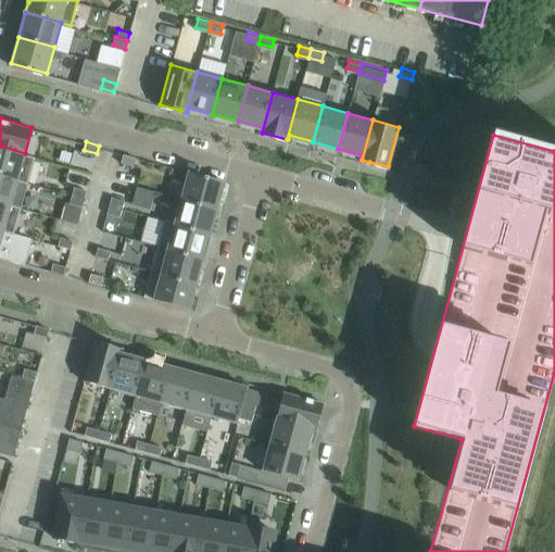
[(0,173),(28,180),(35,155),(25,153),(0,146),(0,173)]
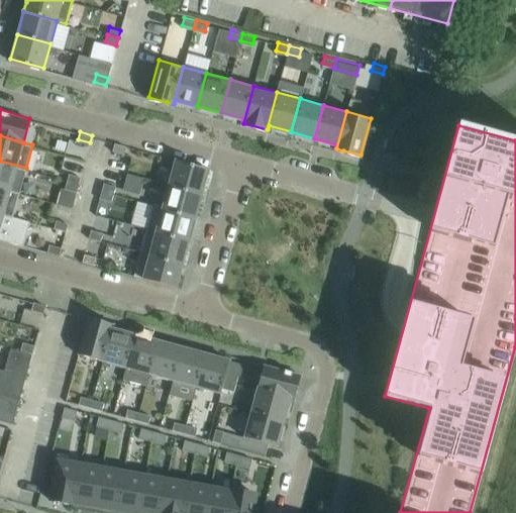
[(113,149),(124,152),(126,144),(115,141),(113,149)]
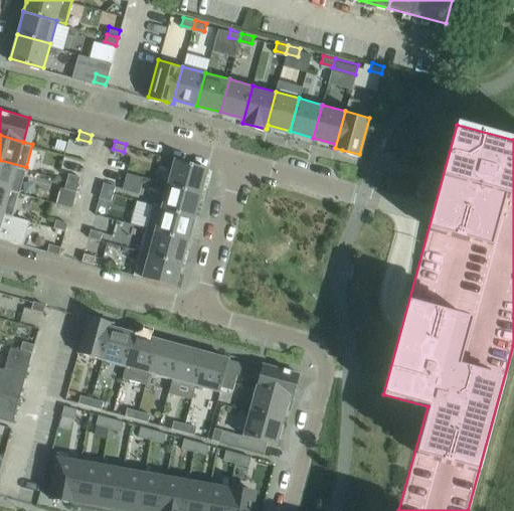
[(201,191),(208,166),(175,157),(168,181),(199,190),(199,191),(201,191)]
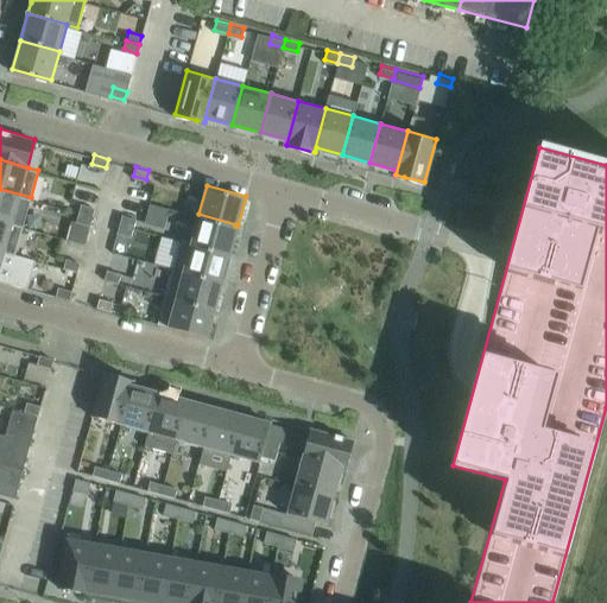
[(0,219),(24,226),(31,197),(0,189),(0,219)]
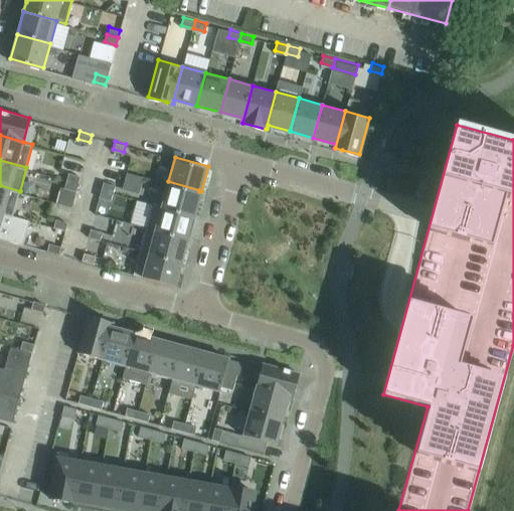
[(78,182),(80,174),(68,171),(66,178),(78,182)]
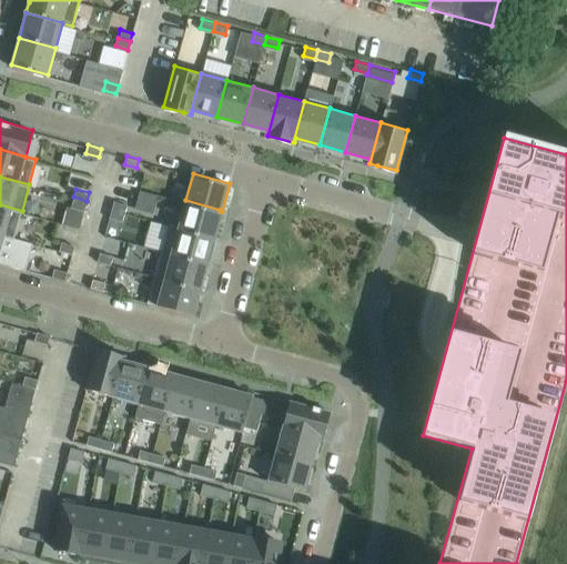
[(73,197),(71,205),(84,209),(87,201),(73,197)]
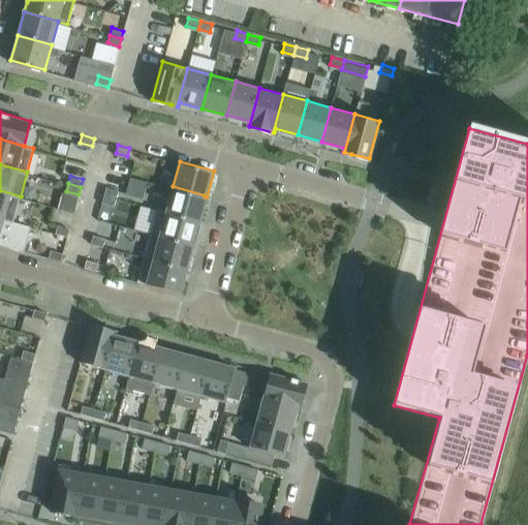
[(119,188),(106,185),(104,193),(117,196),(119,188)]
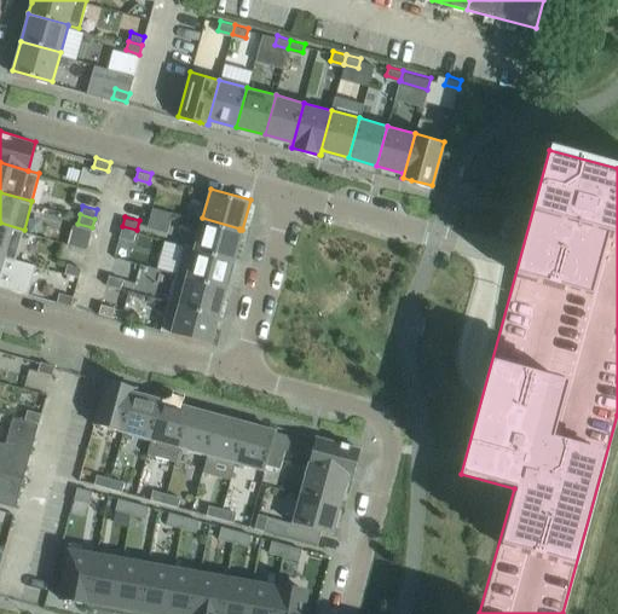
[(235,258),(242,230),(240,230),(240,229),(202,218),(195,244),(195,245),(232,256),(232,258),(235,258)]
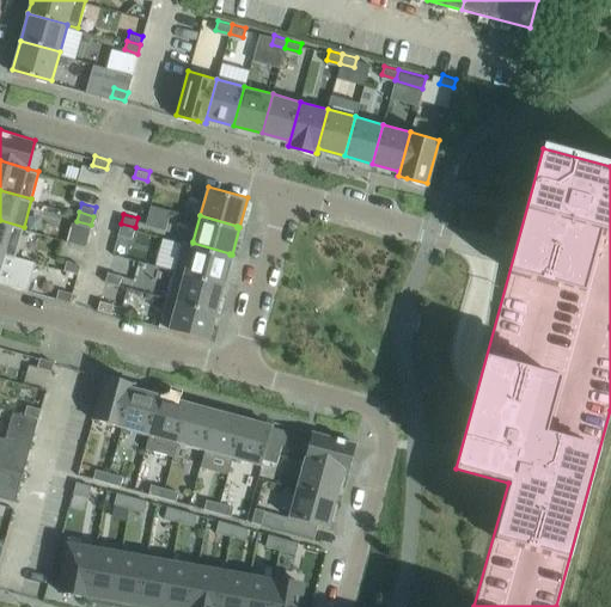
[(24,227),(0,220),(0,250),(5,251),(16,255),(24,227)]
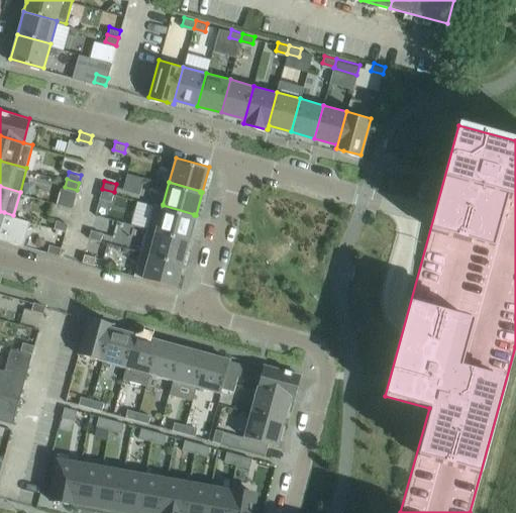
[(112,200),(114,192),(102,189),(100,197),(112,200)]
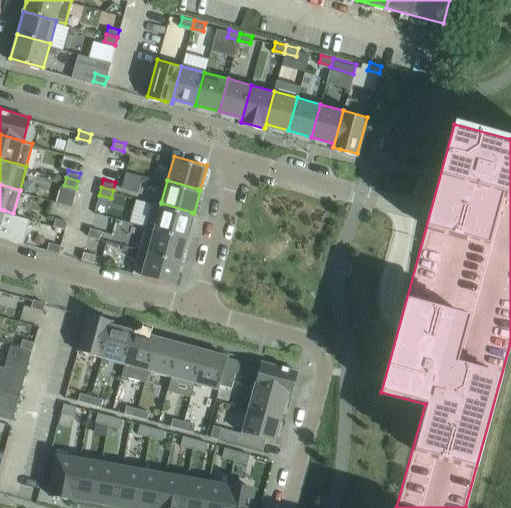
[(188,236),(194,213),(192,213),(192,212),(161,203),(161,202),(152,200),(145,224),(186,235),(185,236),(188,236)]
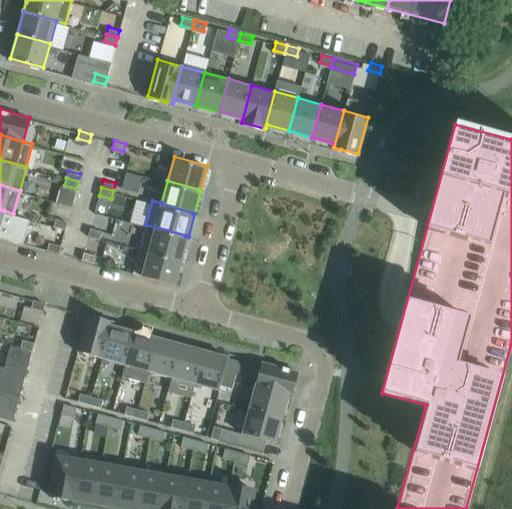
[(68,219),(56,216),(54,224),(65,227),(68,219)]
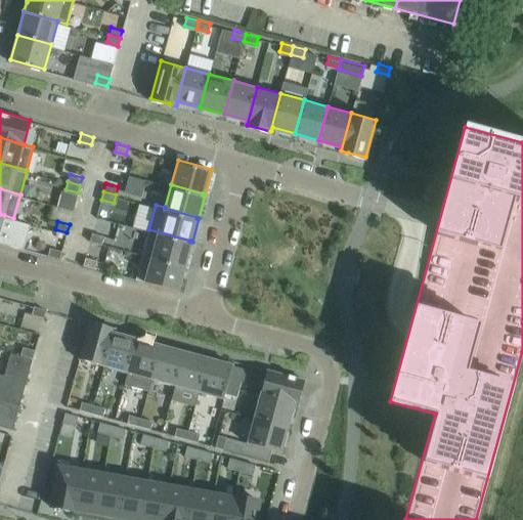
[(185,266),(192,242),(189,242),(190,241),(148,229),(142,253),(183,264),(183,265),(185,266)]
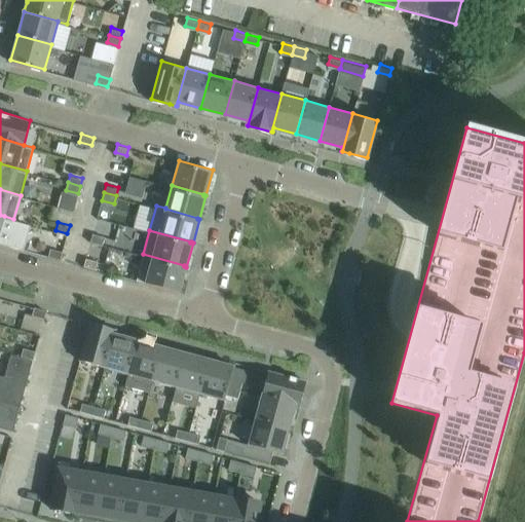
[(92,231),(90,239),(103,243),(105,235),(92,231)]
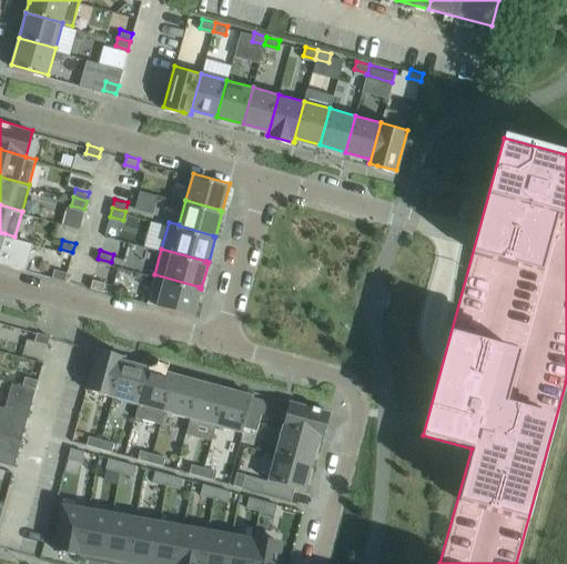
[(52,275),(66,279),(68,270),(54,267),(52,275)]
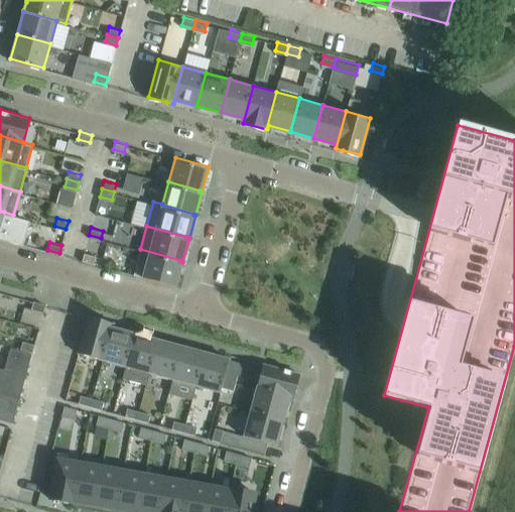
[(176,285),(182,262),(180,261),(180,260),(140,249),(134,273),(176,285)]
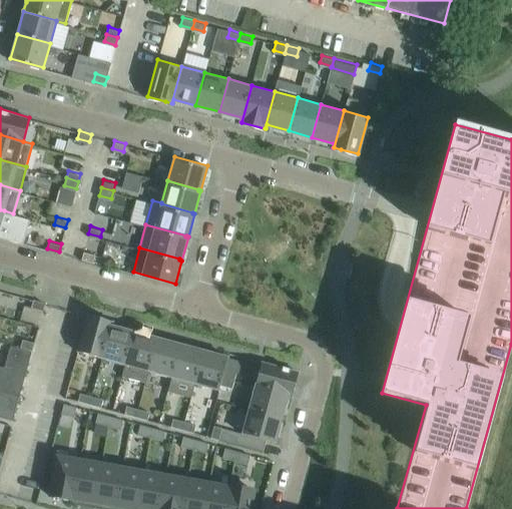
[(82,258),(93,261),(95,253),(84,249),(82,258)]
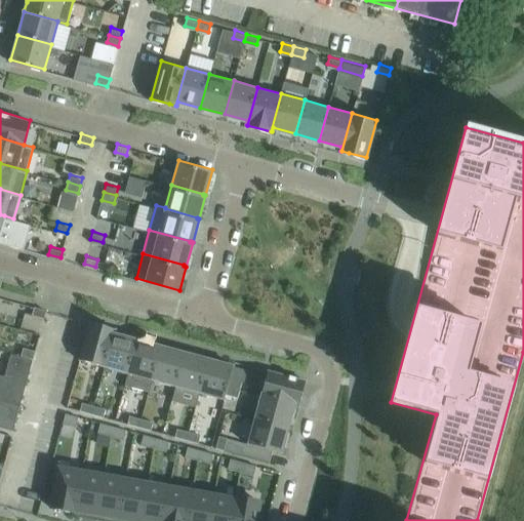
[(46,308),(35,305),(33,313),(44,316),(46,308)]
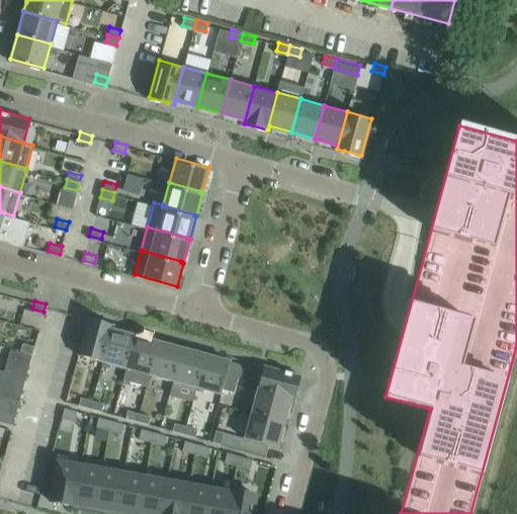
[(113,323),(89,316),(79,353),(103,359),(113,323)]
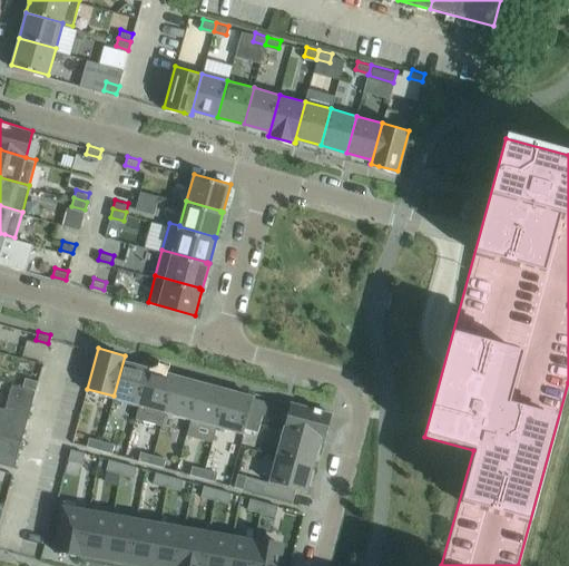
[(149,367),(125,360),(126,355),(125,355),(114,396),(139,403),(149,367)]
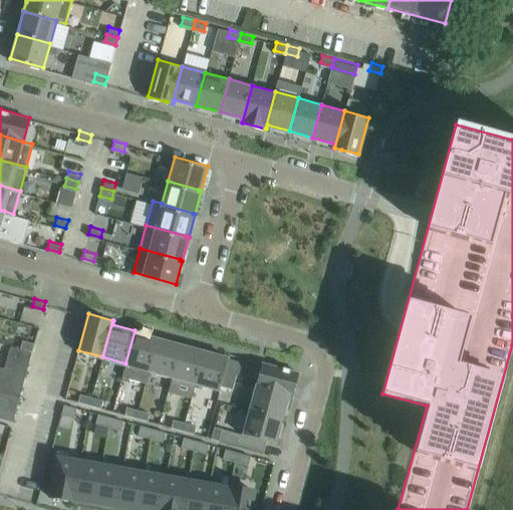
[(158,336),(150,334),(135,330),(125,363),(149,369),(158,336)]
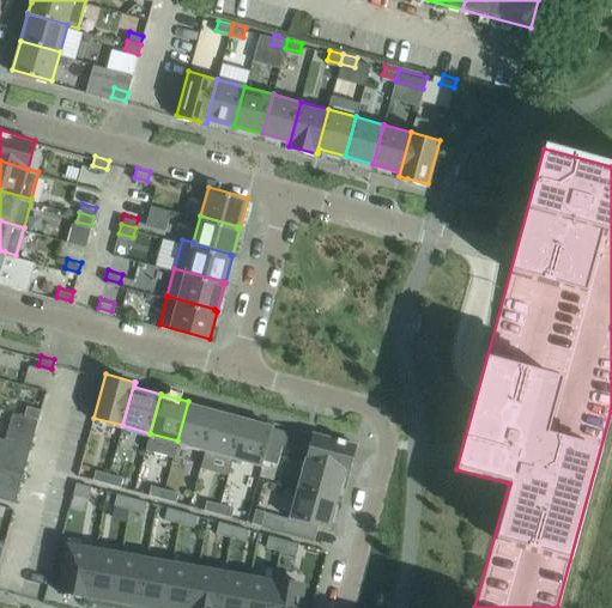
[(217,408),(206,406),(188,401),(177,441),(206,448),(217,408)]
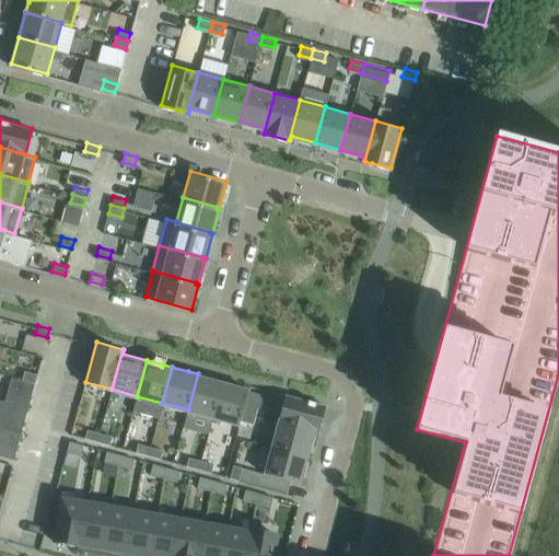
[(35,380),(38,372),(25,369),(23,377),(35,380)]
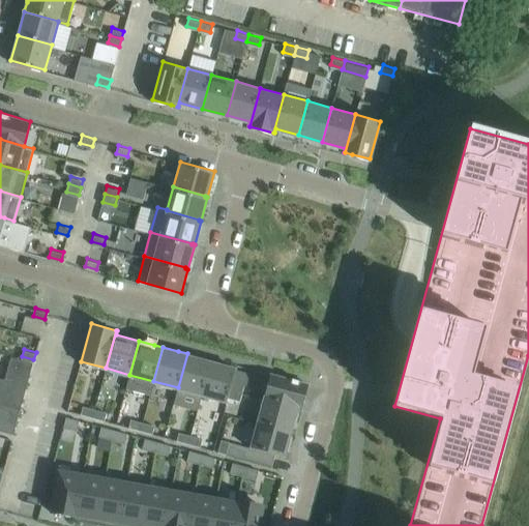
[(211,360),(202,357),(187,353),(178,387),(202,395),(211,360)]
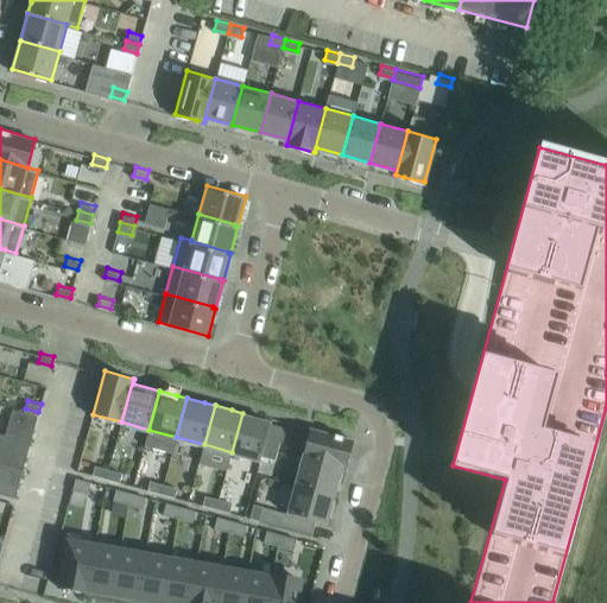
[(13,407),(6,433),(31,439),(38,413),(13,407)]
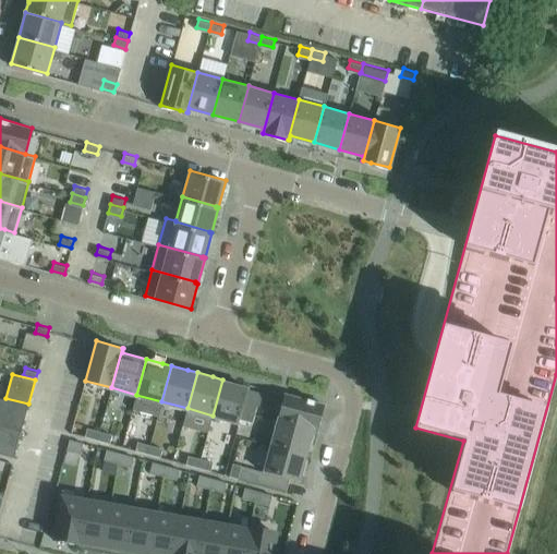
[(249,386),(238,384),(222,380),(213,416),(239,422),(240,417),(242,409),(244,400),(249,386)]
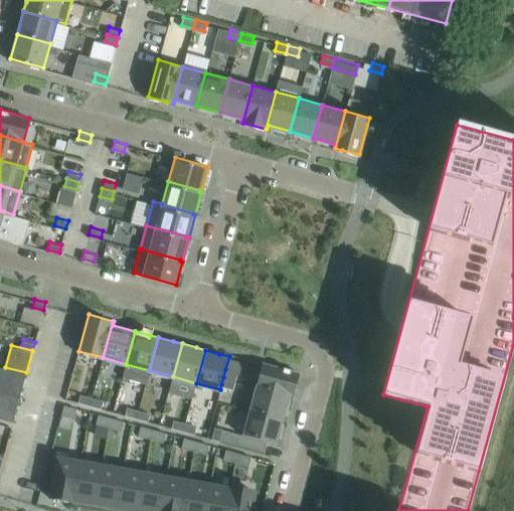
[(294,396),(296,388),(300,371),(263,361),(257,386),(294,396)]
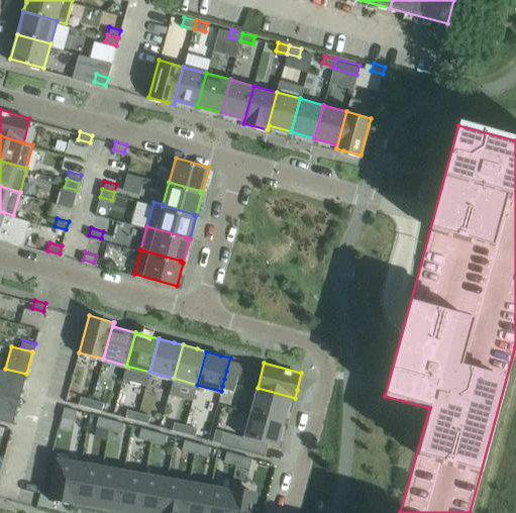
[(5,369),(0,387),(0,392),(20,398),(26,374),(5,369)]
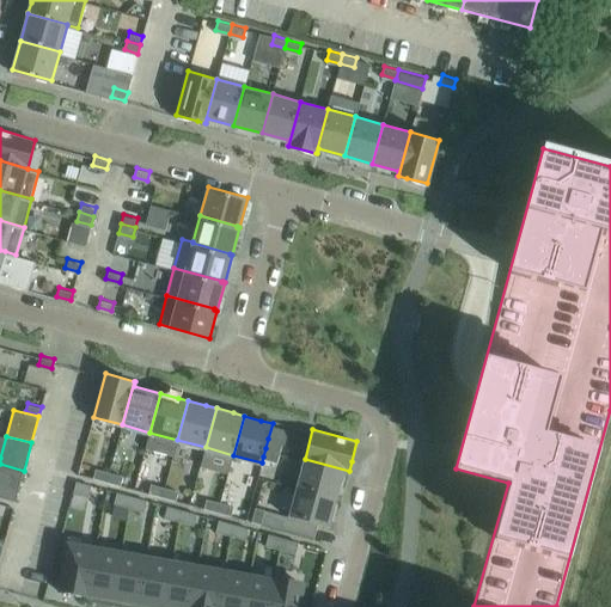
[(268,439),(266,448),(280,452),(282,442),(268,439)]
